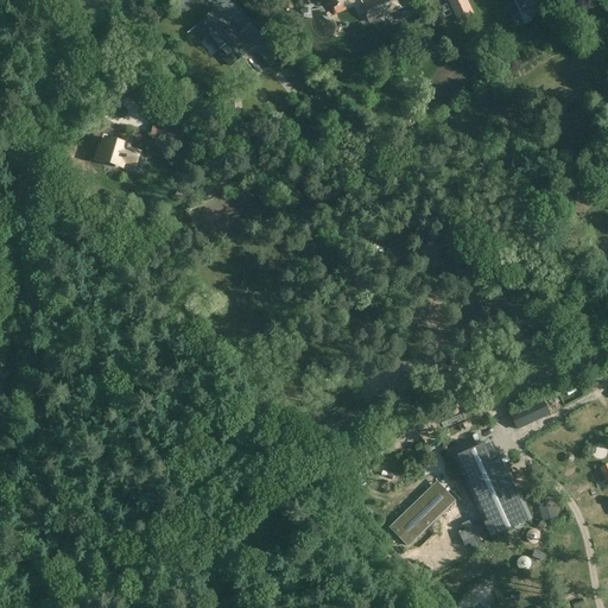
[(375,0),(362,6),(369,23),(403,8),(398,0),(375,0)]
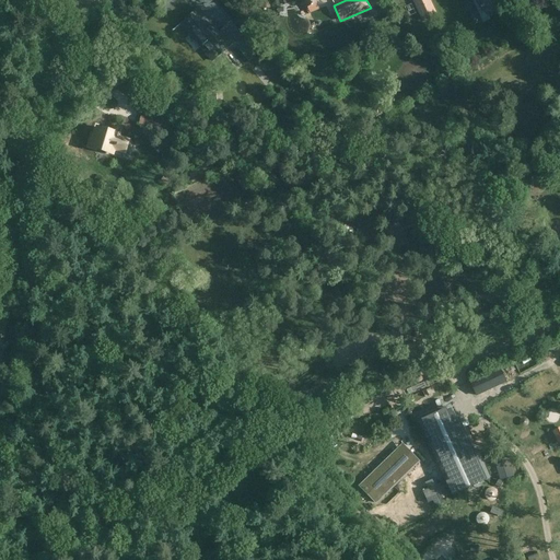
[(413,0),(423,20),(435,14),(428,0),(413,0)]
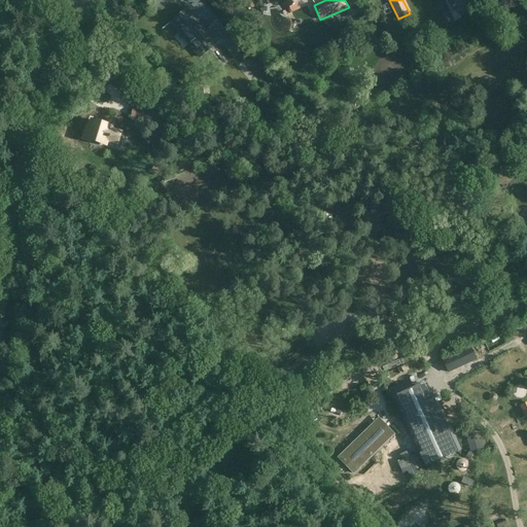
[(448,0),(453,9),(455,7),(458,13),(465,10),(466,11),(468,10),(468,9),(472,7),(468,0),(448,0)]
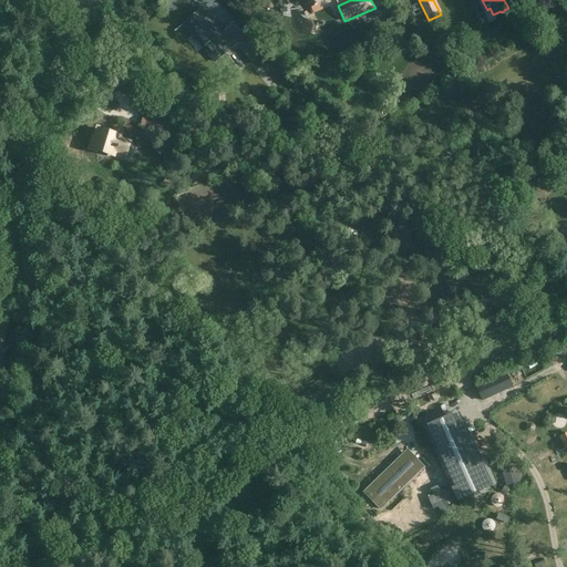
[(214,28),(199,10),(183,23),(215,62),(238,42),(226,28),(223,31),(217,24),(214,28)]
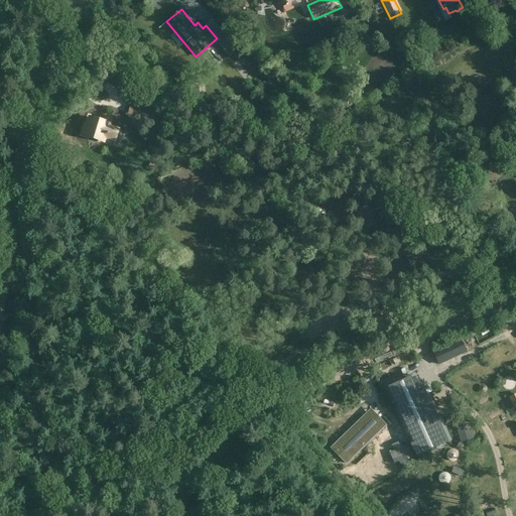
[(347,9),(340,11),(342,18),(349,15),(347,9)]
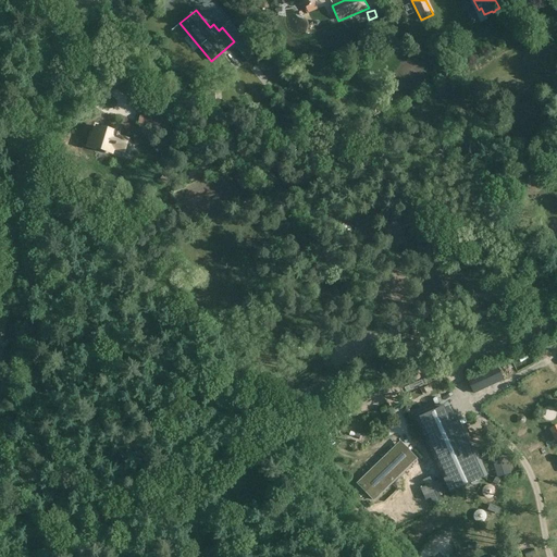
[(186,41),(182,46),(192,58),(196,54),(186,41)]
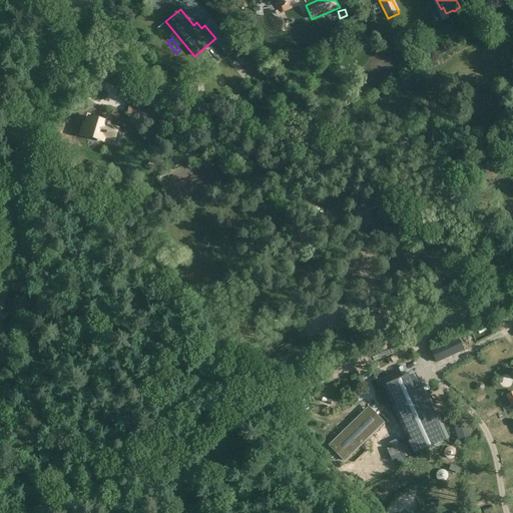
[(227,39),(219,45),(227,55),(235,49),(227,39)]
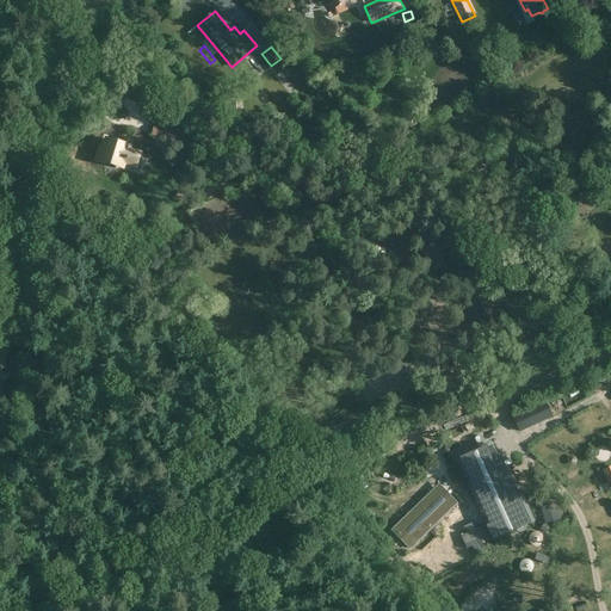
[(439,106),(454,96),(432,66),(417,76),(439,106)]
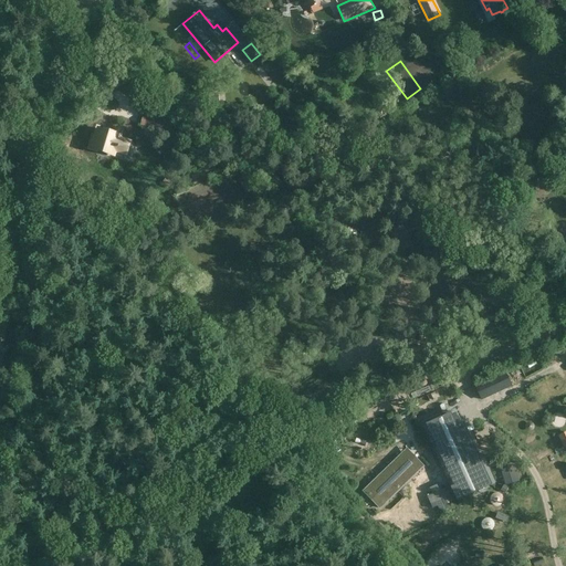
[(422,85),(429,79),(421,70),(415,76),(422,85)]
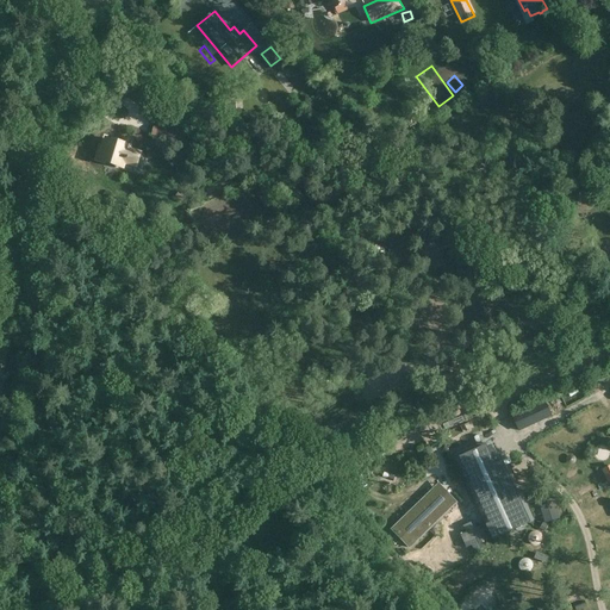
[(163,101),(150,105),(154,119),(167,116),(163,101)]
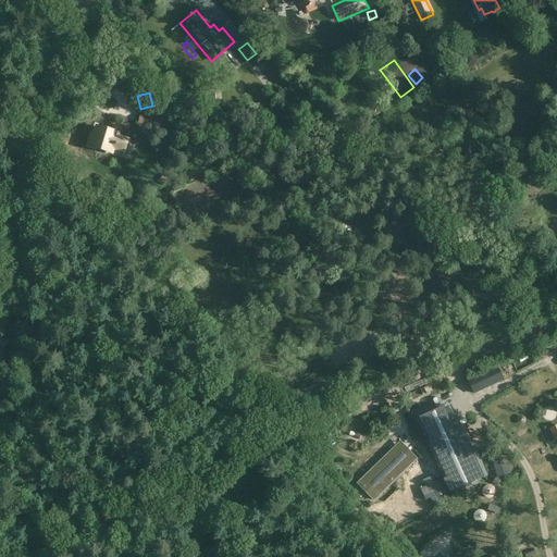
[(151,127),(152,126),(153,121),(153,119),(140,115),(138,124),(151,127)]
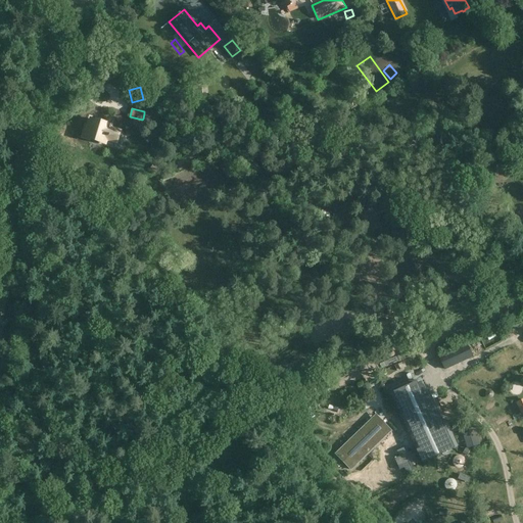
[(86,126),(83,137),(105,143),(106,141),(117,144),(121,131),(109,128),(110,125),(90,119),(88,127),(86,126)]
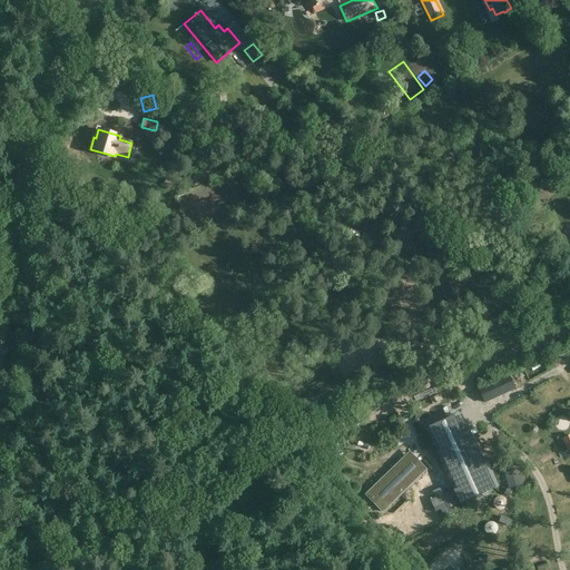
[(200,173),(193,176),(195,183),(203,178),(200,173)]
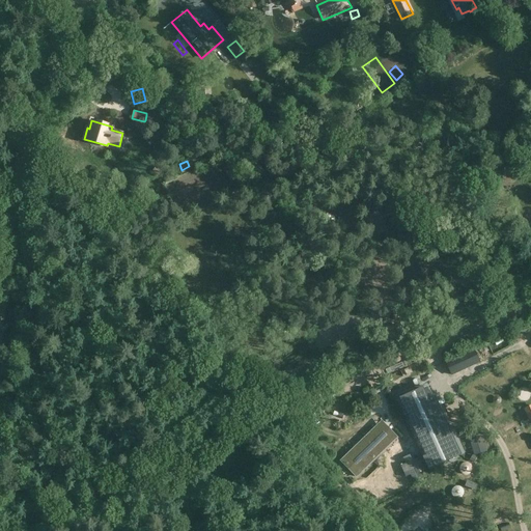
[(259,266),(242,281),(249,288),(267,273),(259,266)]
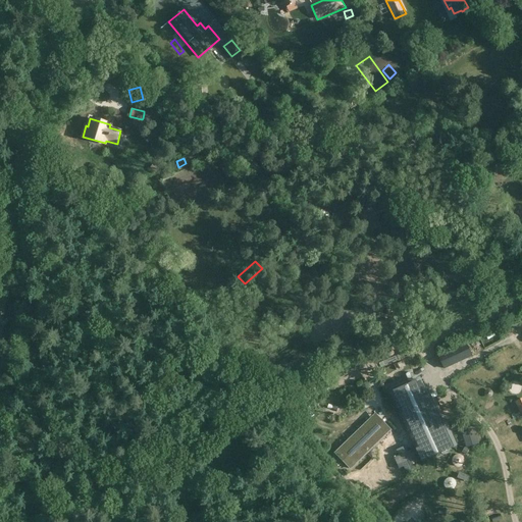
[(466,343),(437,356),(444,370),(472,356),(466,343)]
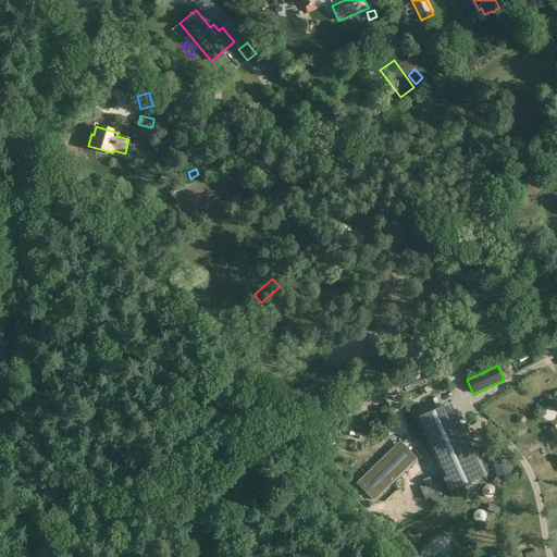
[(343,378),(331,381),(333,390),(345,385),(343,378)]
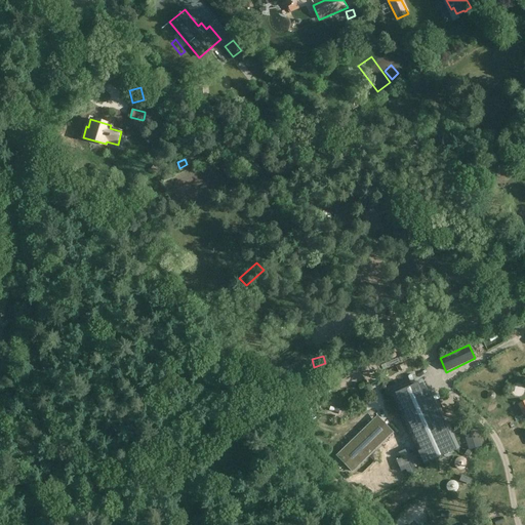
[(503,368),(499,370),(507,386),(516,381),(513,373),(508,375),(503,368)]
